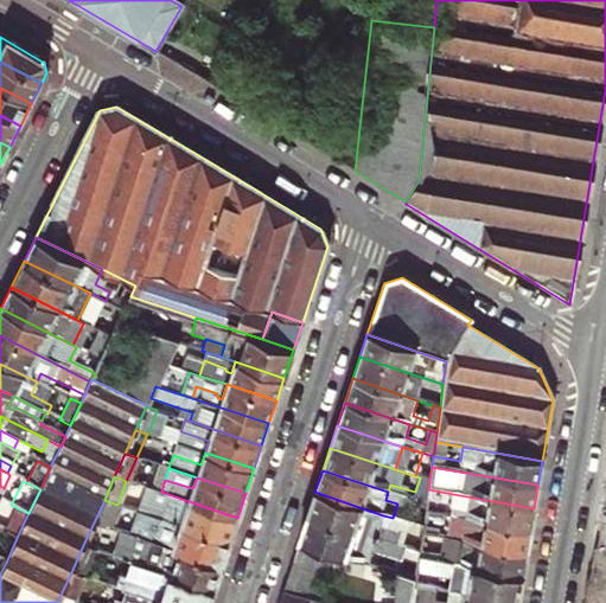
[(230,541),(237,518),(161,492),(152,489),(148,502),(161,507),(158,518),(230,541)]
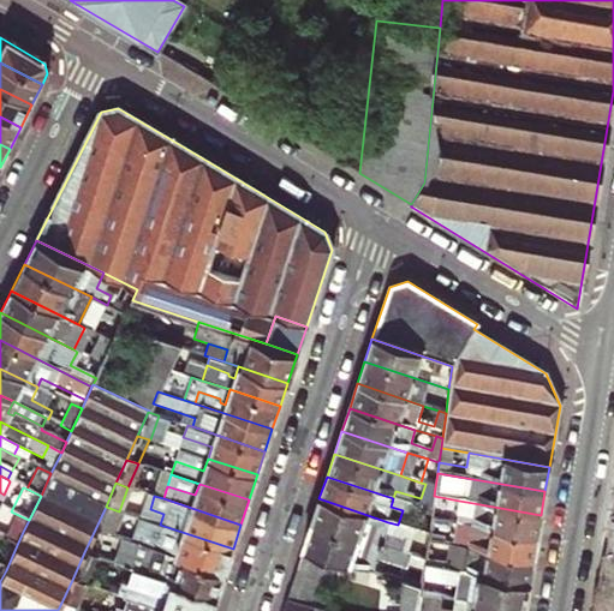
[(388,522),(319,498),(311,523),(410,557),(415,544),(385,534),(388,522)]
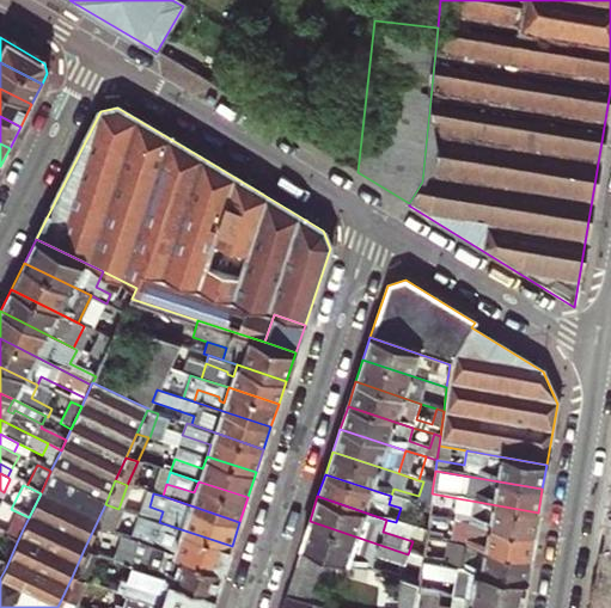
[(538,513),(464,499),(462,509),(470,510),(470,515),(431,509),(429,516),(533,535),(538,513)]
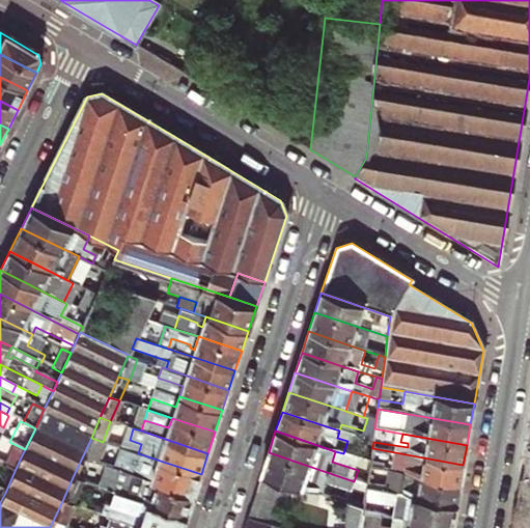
[(82,457),(96,463),(103,442),(91,438),(82,457)]
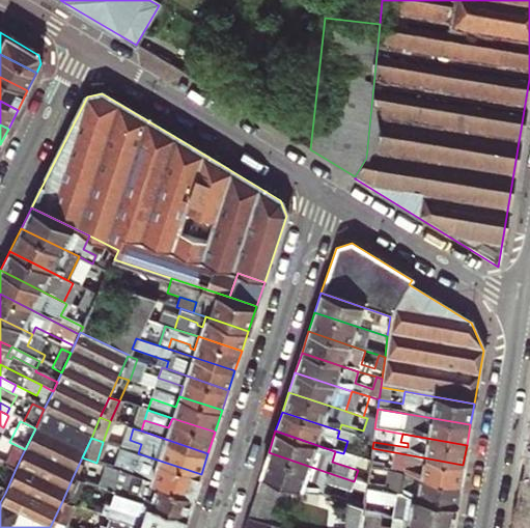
[(372,448),(373,442),(364,439),(361,460),(370,463),(371,457),(372,448)]
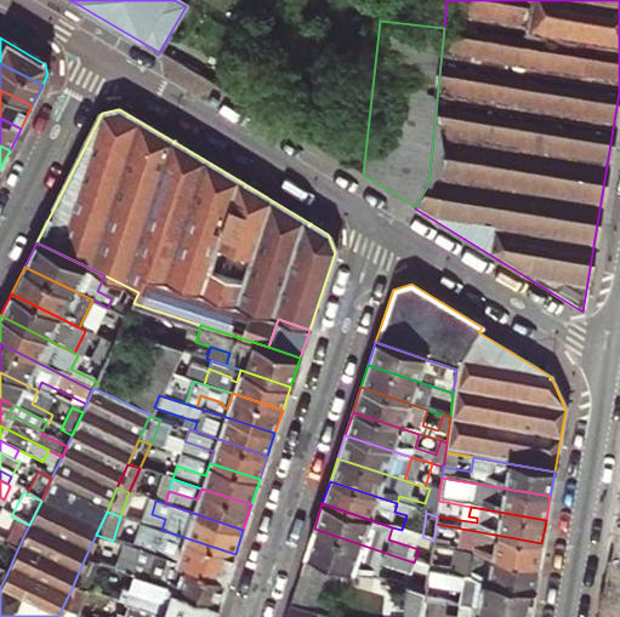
[(541,543),(436,524),(434,535),(473,541),(471,555),(538,567),(541,543)]
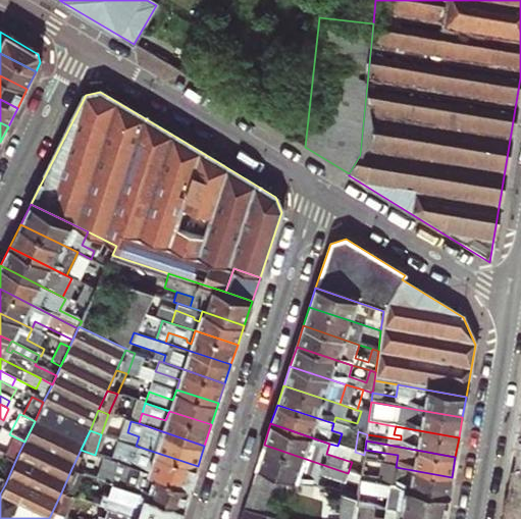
[(198,466),(136,446),(132,445),(128,454),(152,462),(149,472),(191,486),(198,466)]
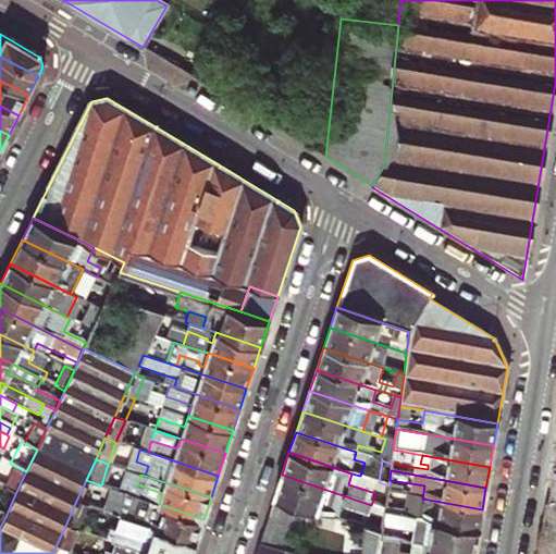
[(282,475),(273,499),(306,509),(337,519),(341,508),(368,517),(371,505),(282,475)]
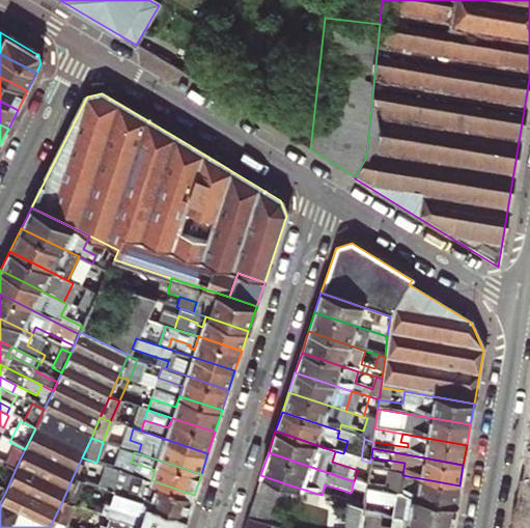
[(15,471),(20,460),(8,454),(3,466),(6,467),(15,471)]
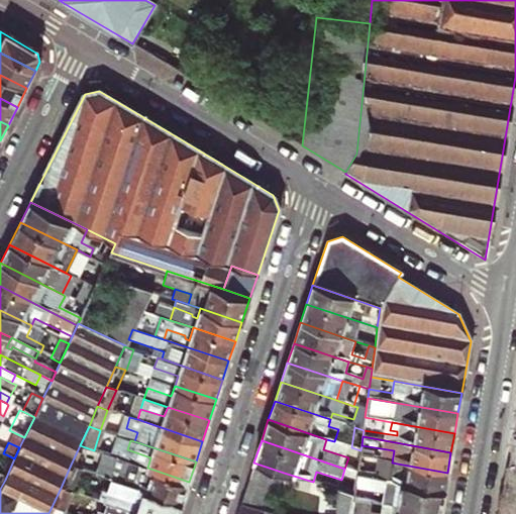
[(515,450),(509,447),(500,501),(515,508),(515,504),(515,450)]
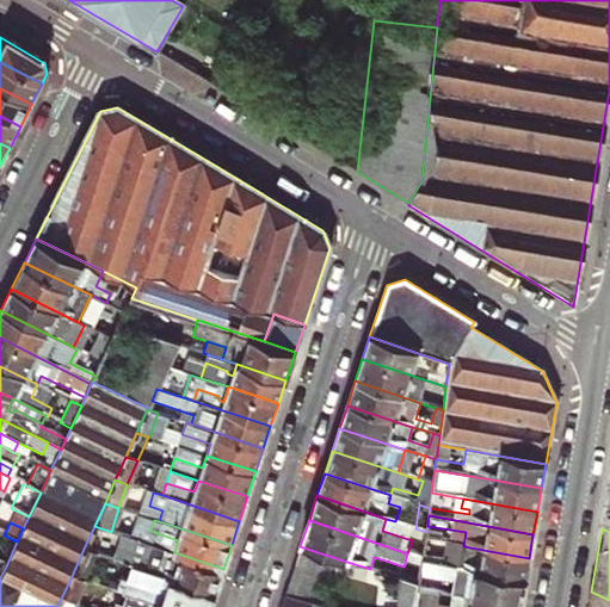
[(153,545),(174,552),(178,540),(151,531),(147,544),(153,545)]
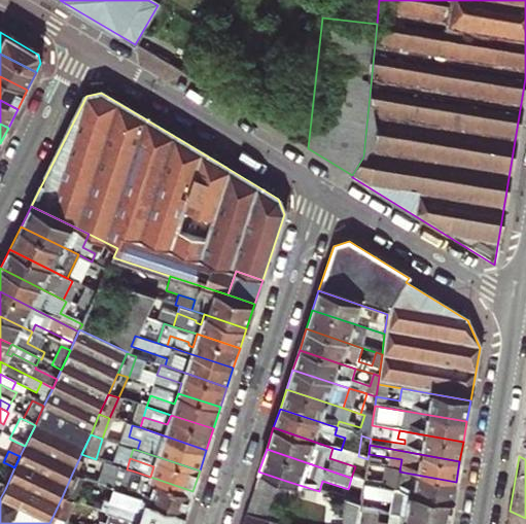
[(0,486),(5,489),(14,467),(6,463),(0,475),(0,486)]
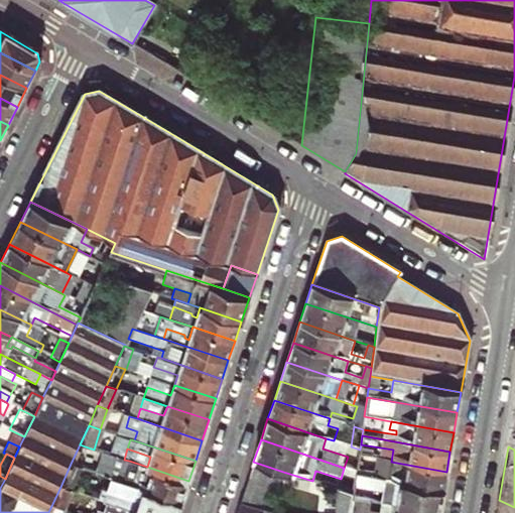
[(182,501),(188,481),(147,467),(129,461),(125,472),(110,467),(107,476),(111,477),(142,488),(182,501)]
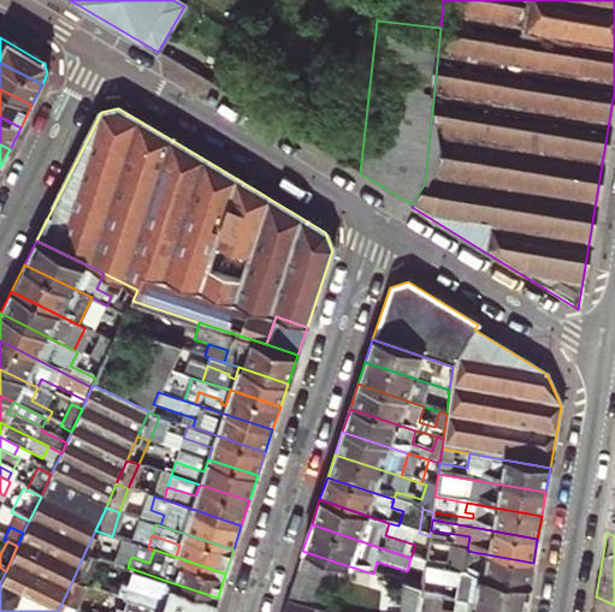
[(338,563),(302,551),(297,569),(332,580),(338,563)]
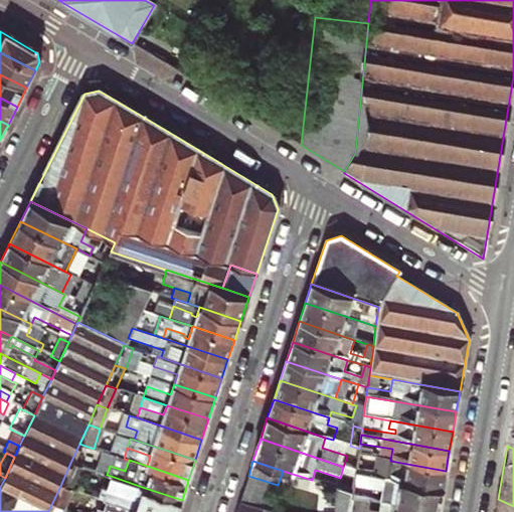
[(446,471),(390,461),(387,474),(357,468),(356,471),(356,475),(373,478),(382,480),(442,490),(446,471)]
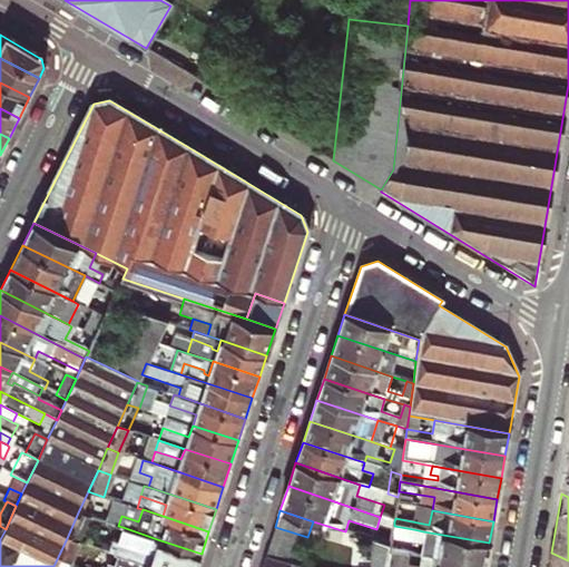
[(67,538),(79,543),(89,516),(78,512),(67,538)]
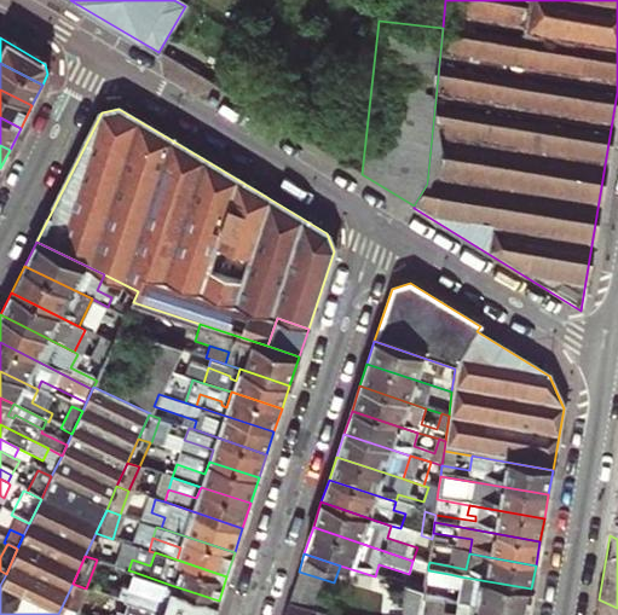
[(531,589),(460,576),(449,574),(428,570),(426,592),(425,593),(423,599),(438,602),(444,602),(455,604),(512,614),(526,614),(531,589)]
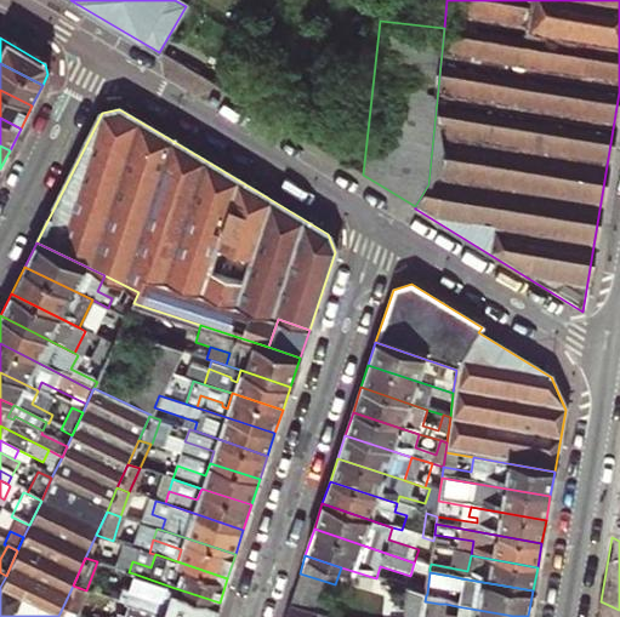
[(171,587),(134,573),(129,589),(168,601),(171,587)]
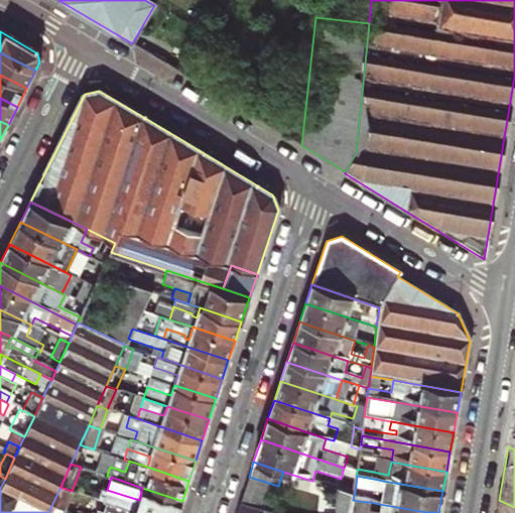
[(278,486),(249,477),(244,492),(273,502),(278,486)]
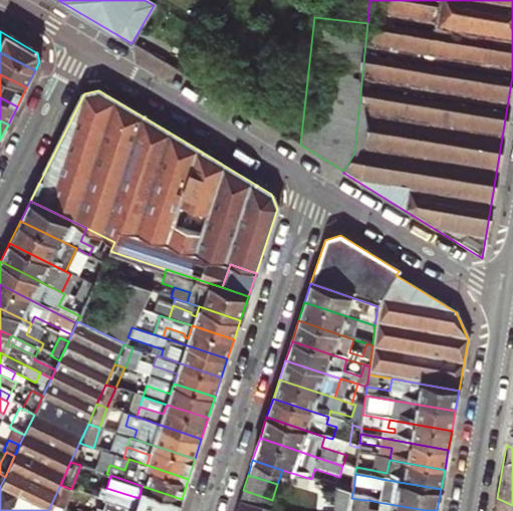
[(177,510),(182,499),(142,486),(139,498),(106,488),(101,486),(98,498),(101,499),(138,510),(177,510)]
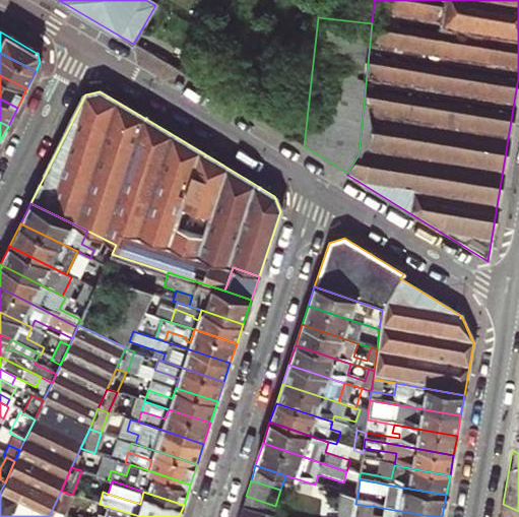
[(332,514),(339,516),(351,516),(355,504),(357,499),(337,493),(332,514)]
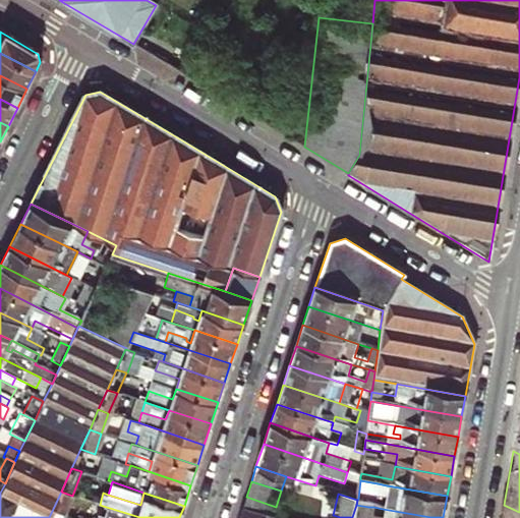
[(273,517),(276,507),(246,497),(242,509),(267,517),(273,517)]
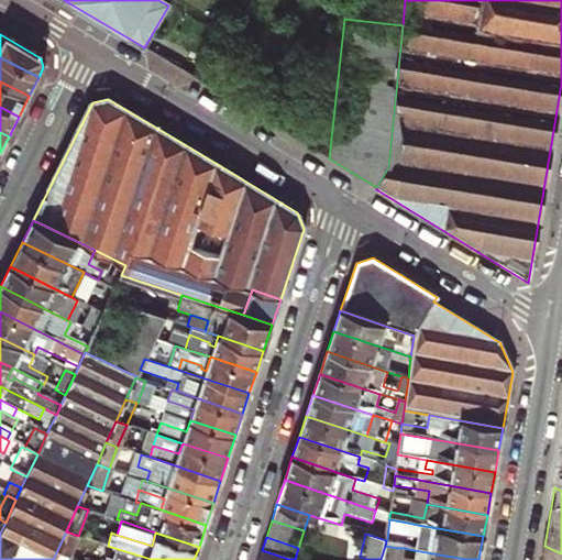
[(394,559),(395,558),(398,548),(385,546),(381,559),(394,559)]
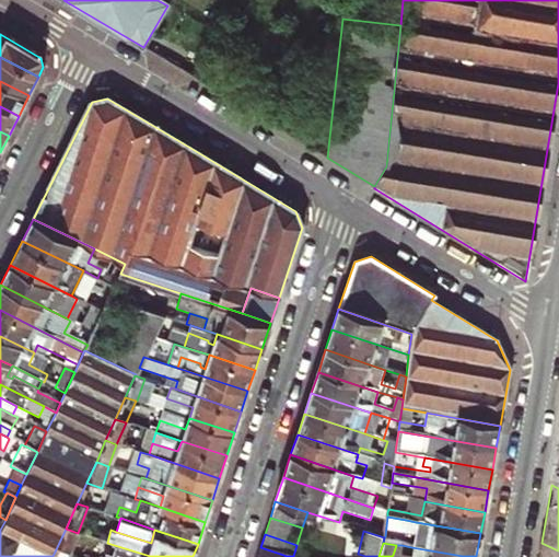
[(150,556),(111,544),(106,556),(150,556)]
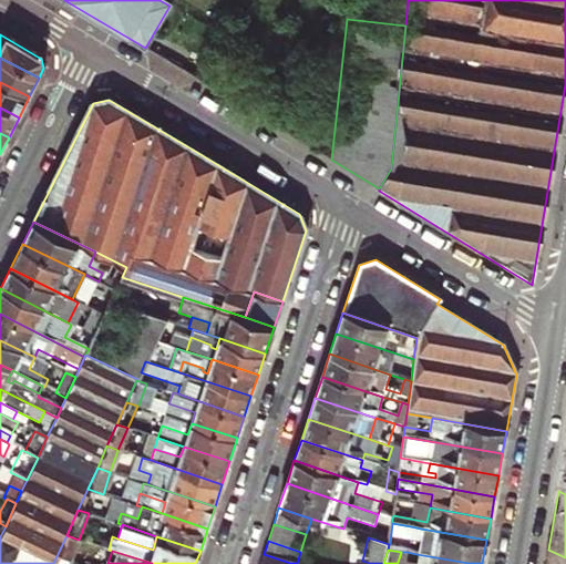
[(290,563),(264,554),(259,563),(290,563)]
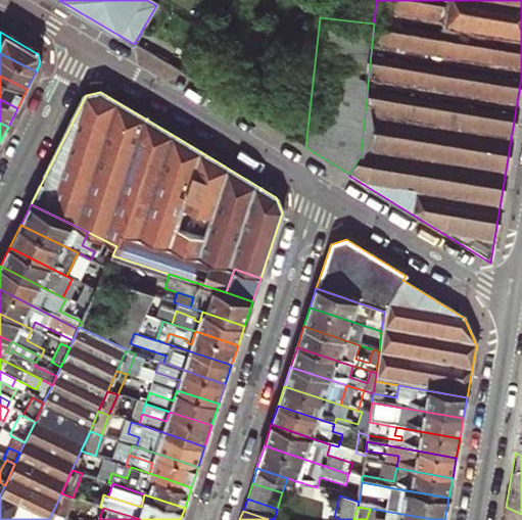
[(432,519),(384,511),(383,519),(432,519)]
